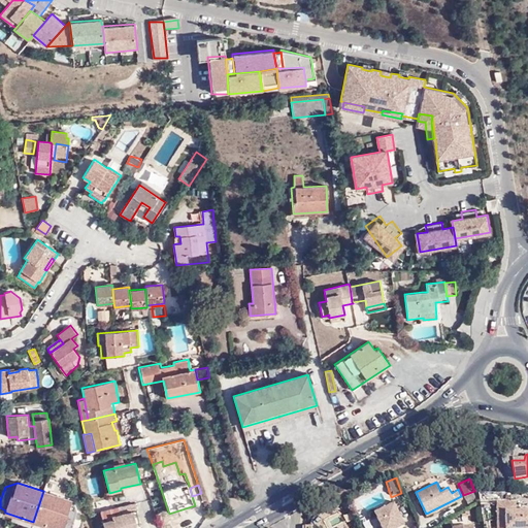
[(70,500),(43,491),(33,522),(52,527),(72,527),(78,514),(74,501),(70,500)]
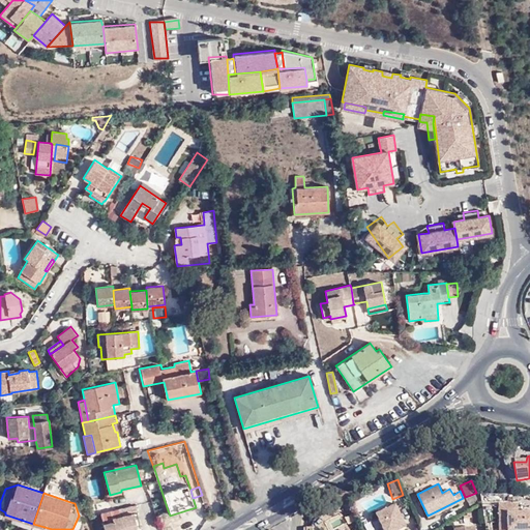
[(395,504),(377,514),(385,529),(398,529),(406,525),(395,504)]
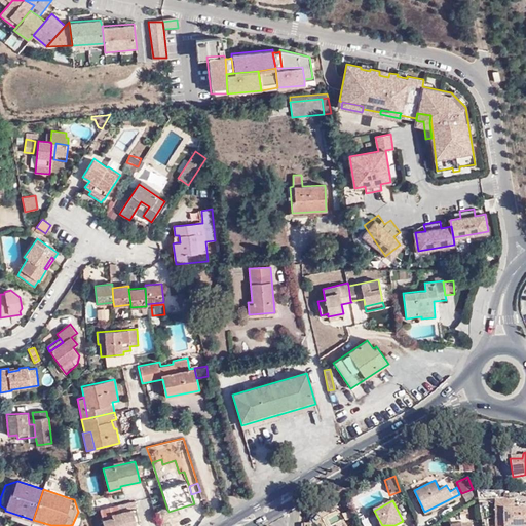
[(506,520),(505,525),(525,525),(525,511),(515,512),(515,504),(497,504),(497,520),(506,520)]
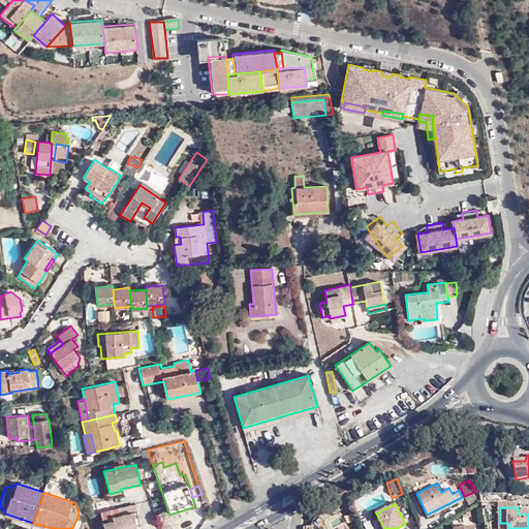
[(103,523),(104,528),(128,528),(137,527),(134,516),(103,523)]
